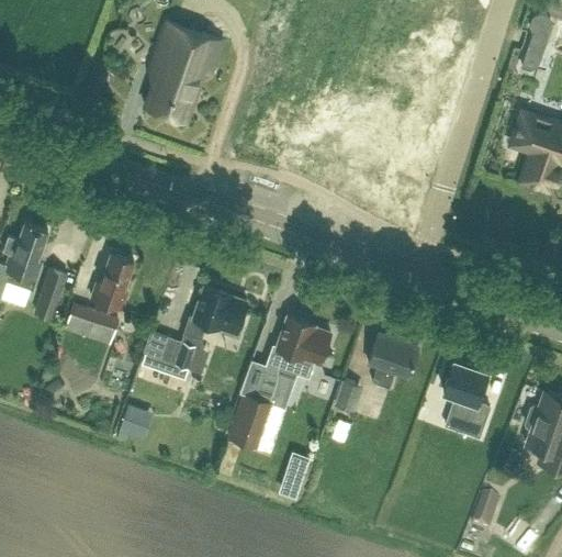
[(541,39),(548,35),(551,26),(548,20),(539,17),(532,21),(529,29),(532,36),(541,39)]
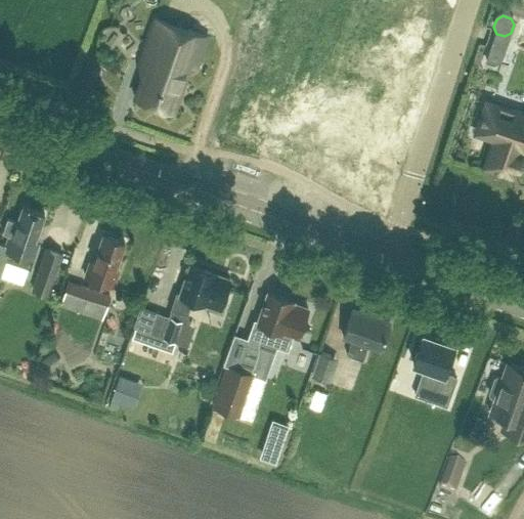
[(195,71),(207,39),(155,22),(138,68),(145,71),(134,100),(173,115),(189,69),(195,71)]
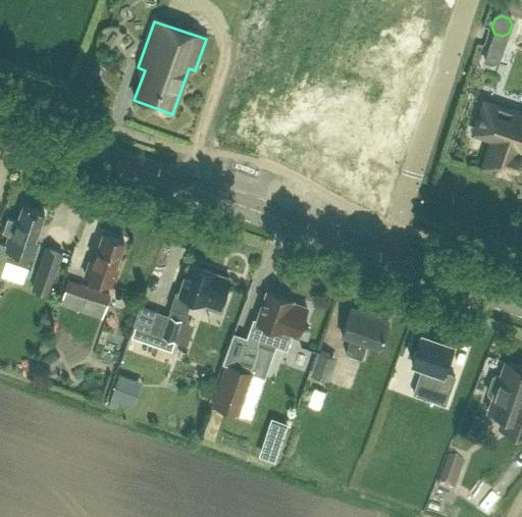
[(499,63),(501,56),(498,49),(490,46),(484,63),(491,66),(499,63)]
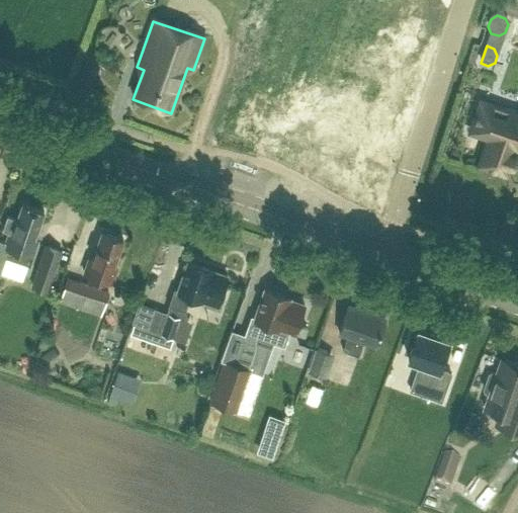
[(517,115),(504,111),(501,121),(476,112),(470,129),(475,137),(487,141),(478,168),(499,175),(507,172),(508,167),(509,168),(510,168),(512,168),(513,167),(514,166),(515,165),(516,164),(516,163),(516,162),(515,160),(515,159),(514,159),(513,157),(512,157),(514,151),(517,152),(517,115)]
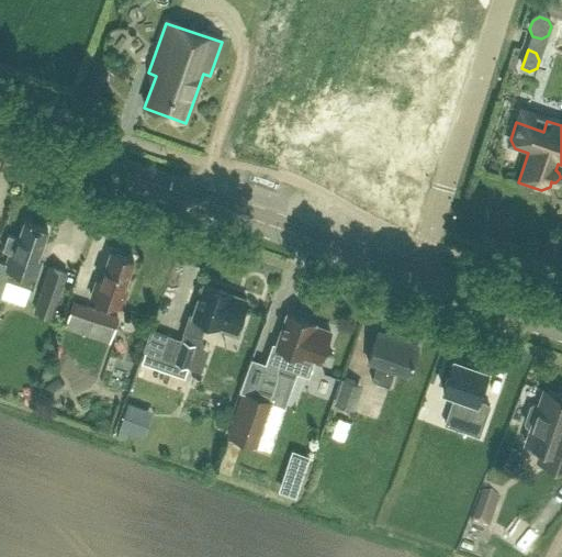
[(32,290),(35,280),(41,264),(37,263),(47,233),(24,225),(19,241),(8,237),(2,253),(10,255),(6,266),(0,264),(0,298),(7,281),(32,290)]
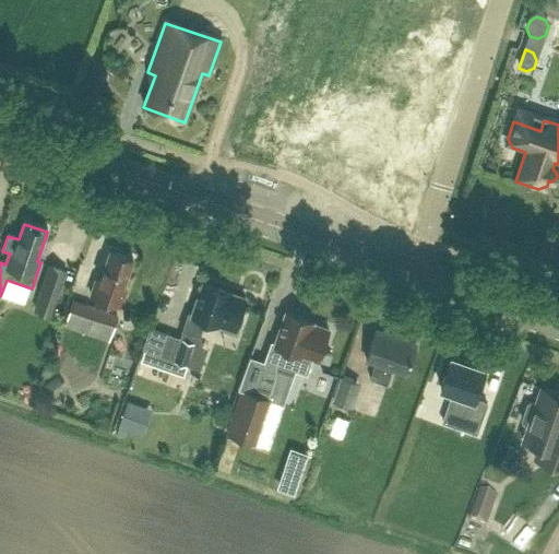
[(122,291),(132,261),(109,254),(99,283),(95,282),(90,297),(120,308),(127,292),(122,291)]
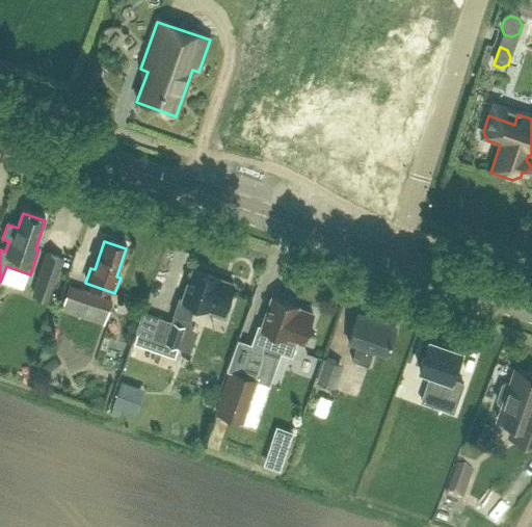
[(49,302),(63,261),(46,255),(31,296),(49,302)]
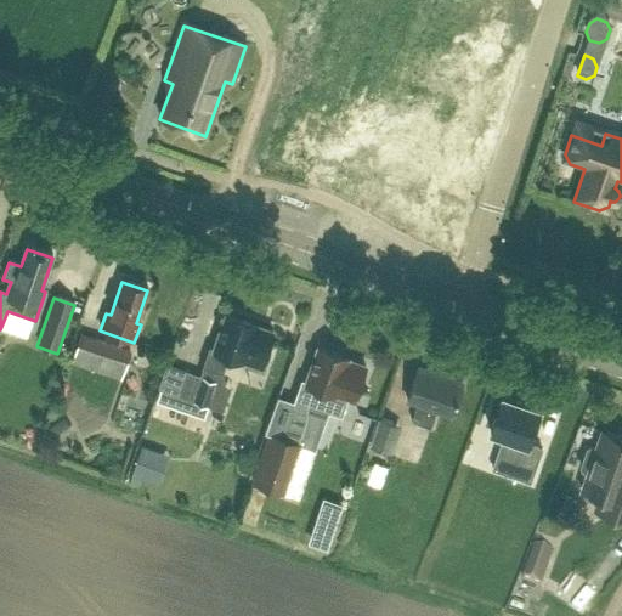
[(263,377),(270,357),(265,356),(272,335),(255,329),(255,328),(226,318),(214,352),(210,351),(203,369),(218,376),(224,357),(243,365),(241,369),(263,377)]
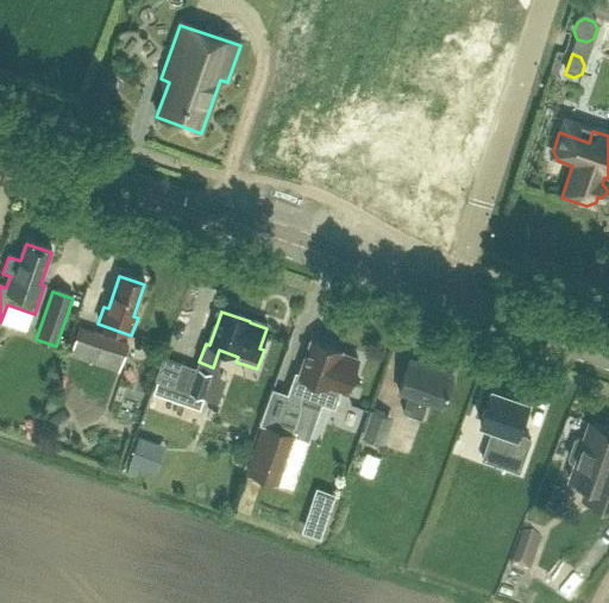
[(118,374),(127,346),(77,330),(68,357),(118,374)]
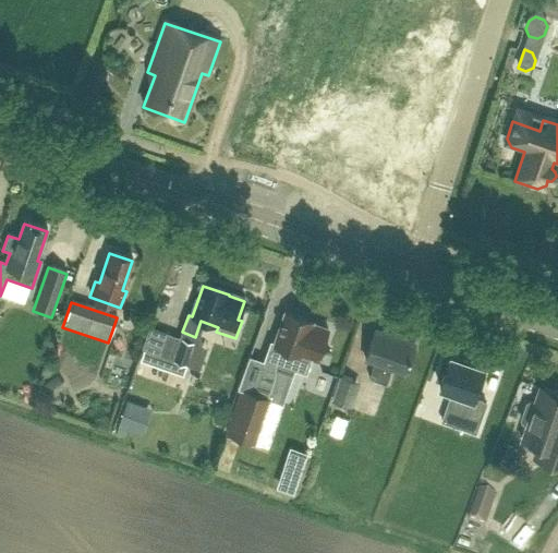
[(261,371),(276,376),(279,367),(305,375),(311,360),(317,362),(328,332),(311,326),(312,324),(286,314),(275,345),(270,344),(261,371)]
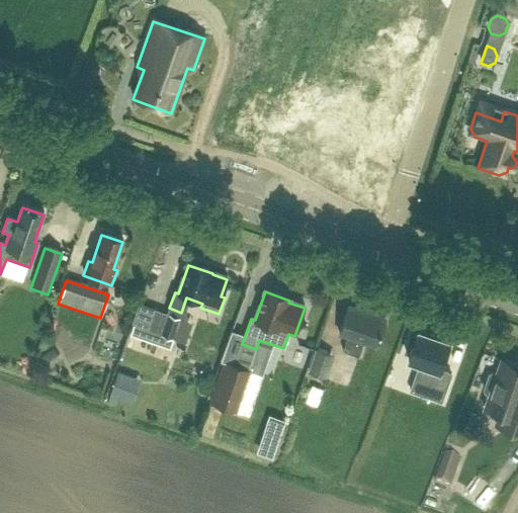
[(375,348),(384,321),(348,309),(339,335),(348,338),(342,353),(358,359),(363,344),(375,348)]
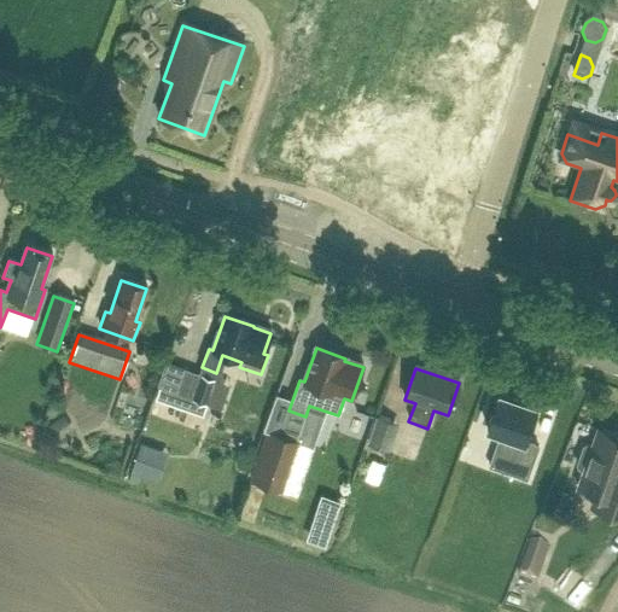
[(200,418),(214,382),(184,371),(170,408),(200,418)]
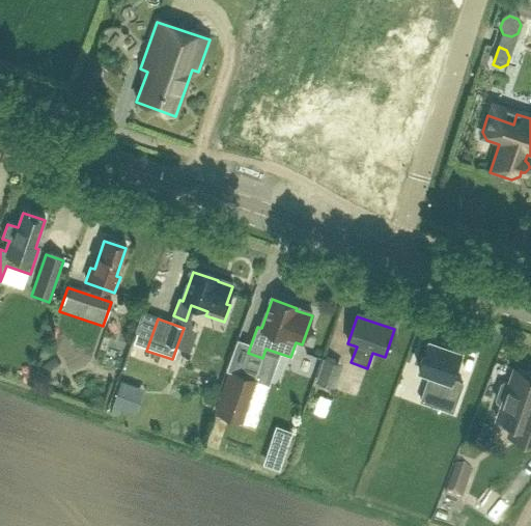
[(452,414),(462,386),(450,382),(460,353),(428,341),(418,370),(430,375),(420,403),(452,414)]
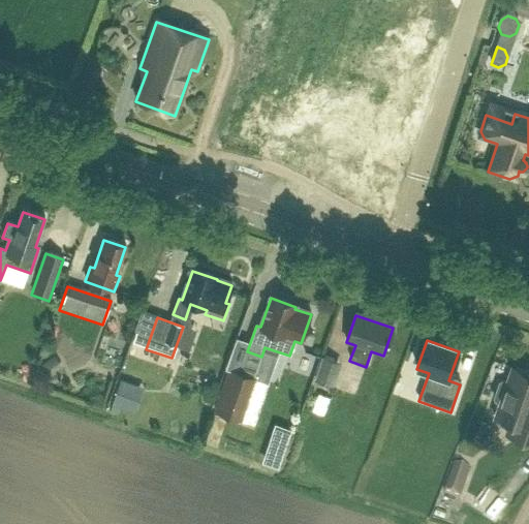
[(321,359),(313,382),(333,390),(338,375),(332,373),(335,364),(321,359)]
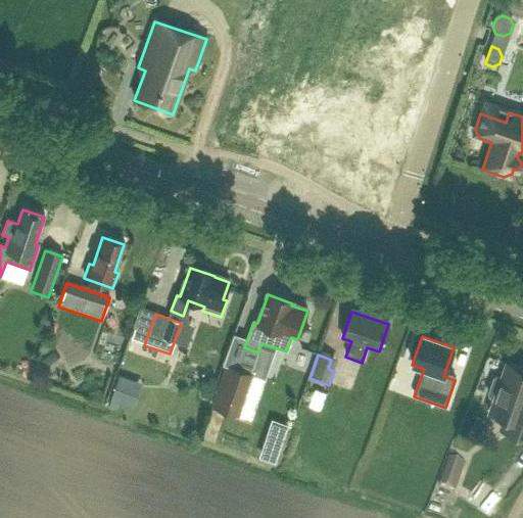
[(522,371),(506,365),(501,380),(495,379),(493,380),(488,395),(489,397),(493,399),(488,415),(504,420),(500,431),(522,439),(522,371)]
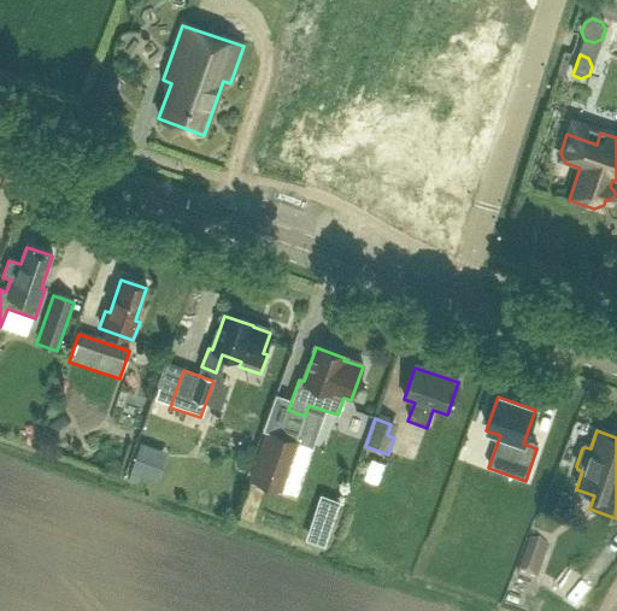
[(282,492),(299,444),(266,433),(251,480),(282,492)]
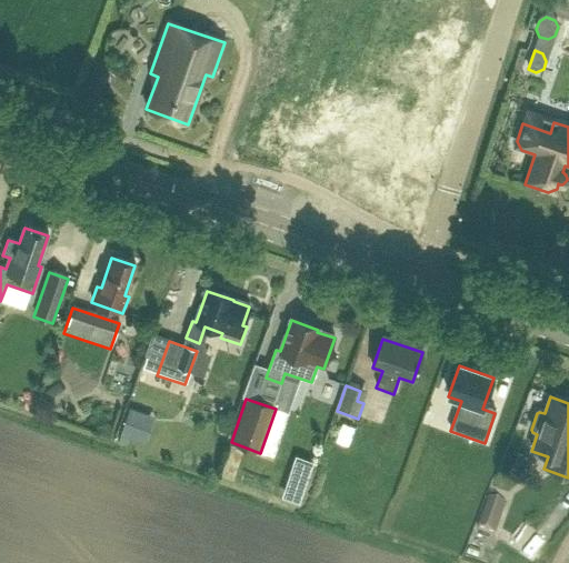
[(128,411),(120,439),(145,446),(153,420),(128,411)]
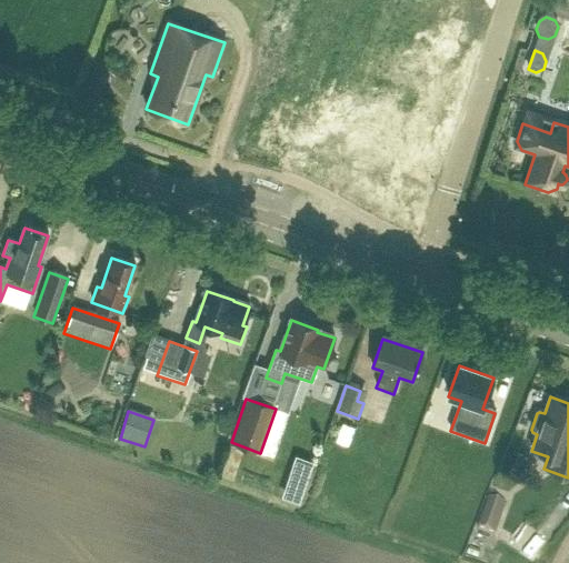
[(283,495),(299,501),(303,489),(288,483),(283,495)]
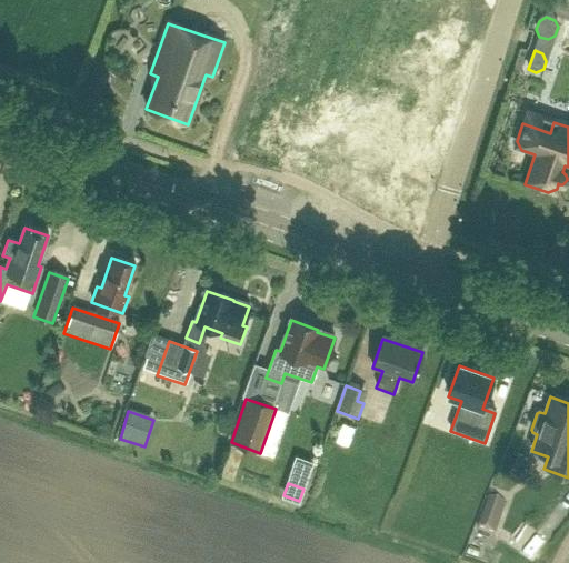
[(495,544),(500,529),(505,514),(488,508),(477,539),(495,544)]
